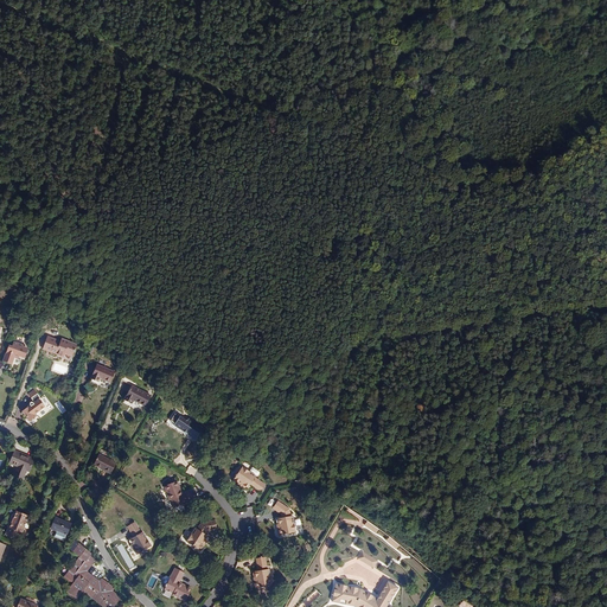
[(55,321),(57,317),(49,313),(45,321),(53,325),(53,324),(55,321)]
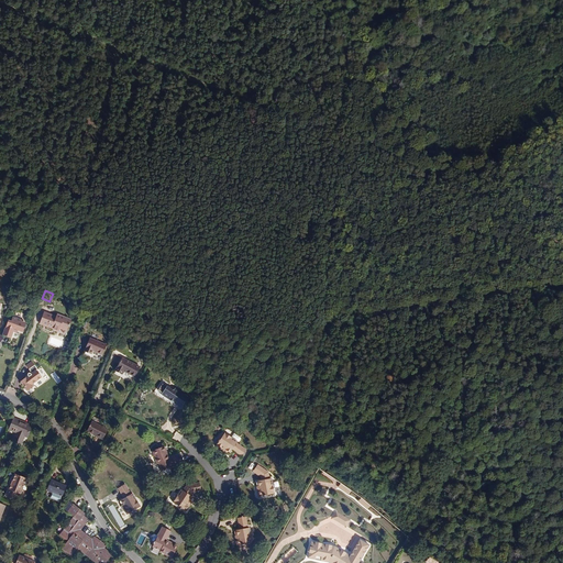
[(67,331),(72,319),(57,313),(56,317),(44,312),(40,323),(59,331),(61,328),(67,331)]
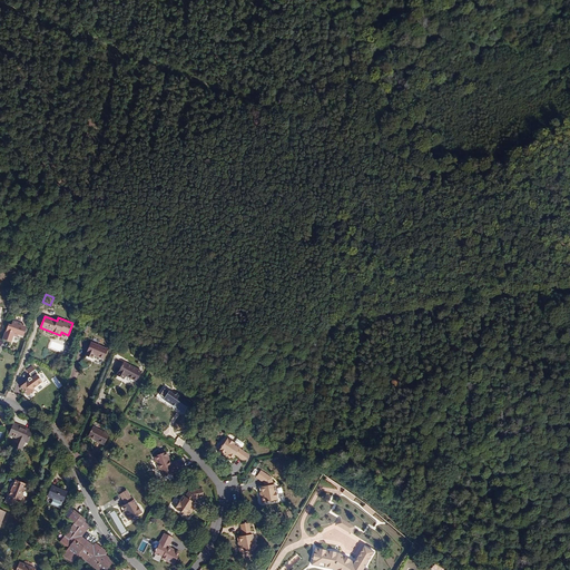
[(22,338),(26,330),(21,327),(22,325),(13,322),(11,326),(8,325),(3,338),(11,342),(10,343),(17,345),(20,338),(22,338)]
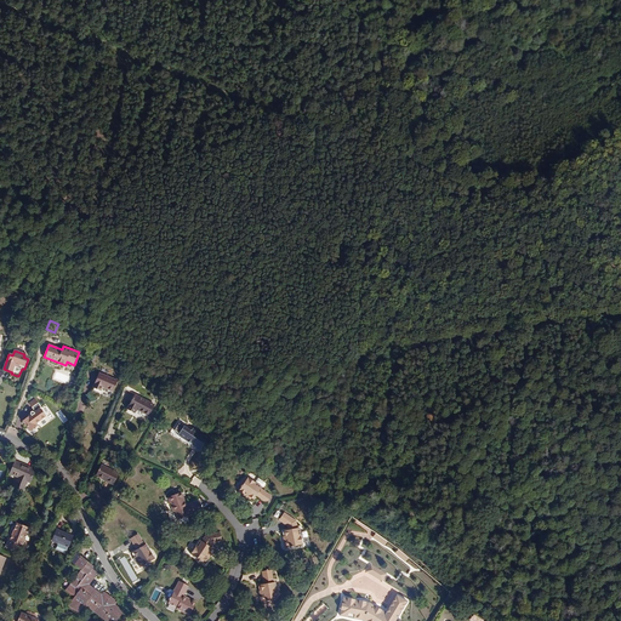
[(118,381),(100,372),(93,387),(102,391),(103,387),(113,392),(118,381)]
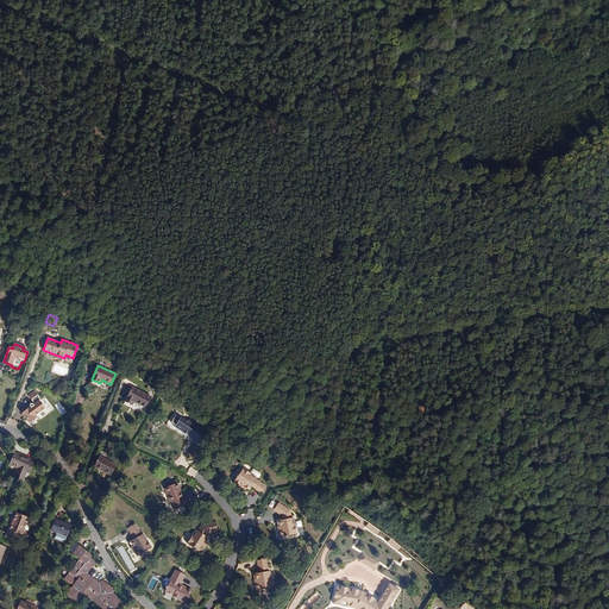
[(152,397),(135,388),(132,387),(125,401),(133,406),(135,402),(146,408),(152,397)]
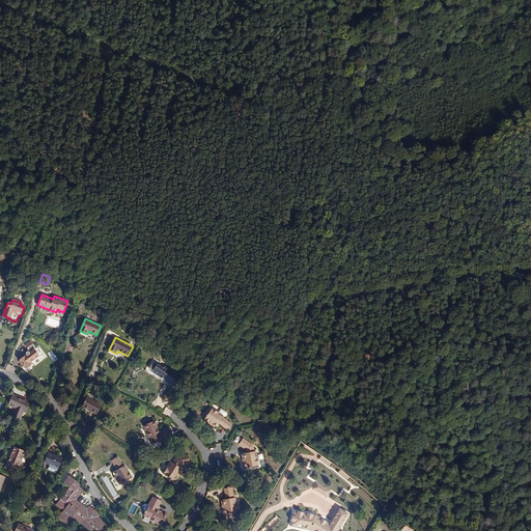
[(31,363),(39,357),(34,351),(35,350),(31,343),(26,347),(30,354),(29,354),(28,354),(27,354),(26,354),(26,355),(26,356),(27,357),(25,359),(24,358),(19,362),(26,370),(28,370),(30,368),(30,367),(32,365),(31,363)]
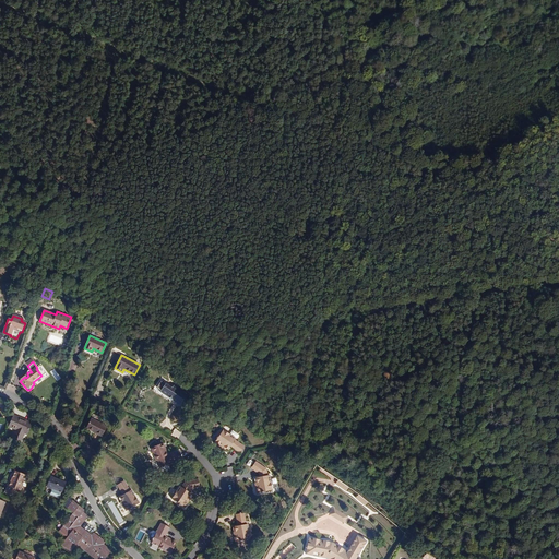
[(168,383),(164,381),(159,387),(164,390),(163,390),(169,394),(169,395),(176,401),(178,396),(186,402),(189,399),(187,397),(189,394),(176,385),(175,388),(168,383)]
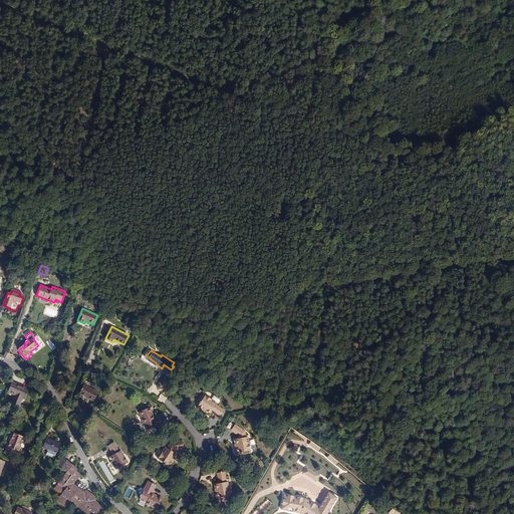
[(22,399),(25,400),(29,390),(13,382),(9,392),(15,395),(11,405),(18,408),(22,399)]
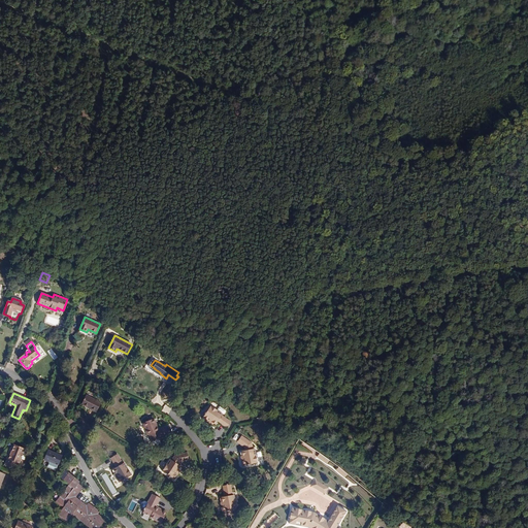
[(97,411),(101,403),(87,395),(81,404),(97,411)]
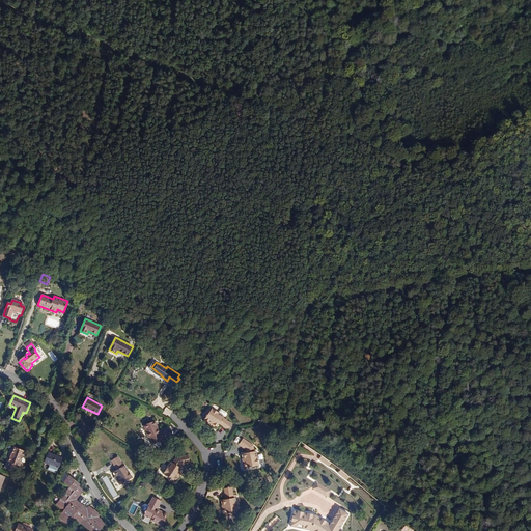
[(223,419),(224,418),(224,417),(213,409),(204,421),(210,423),(211,423),(212,422),(213,423),(213,424),(213,426),(216,427),(218,427),(220,424),(221,423),(224,424),(223,426),(228,430),(232,424),(227,420),(226,421),(223,419)]
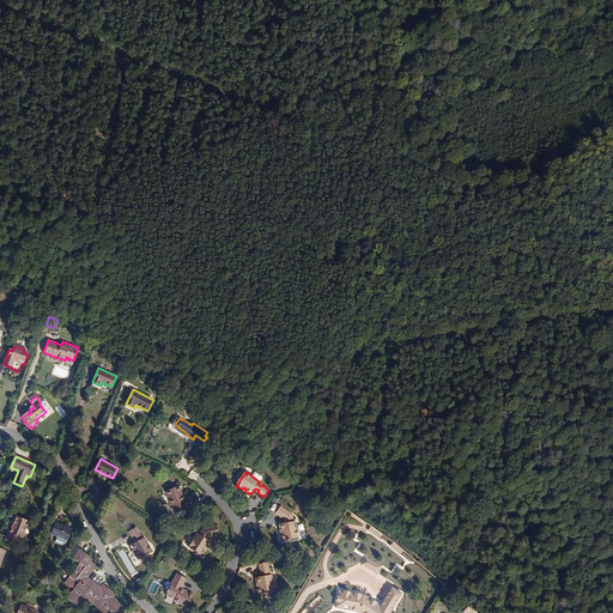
[(199,504),(195,496),(184,499),(183,501),(182,497),(183,496),(180,486),(177,487),(176,484),(171,486),(173,489),(167,492),(171,504),(174,504),(177,514),(199,504)]
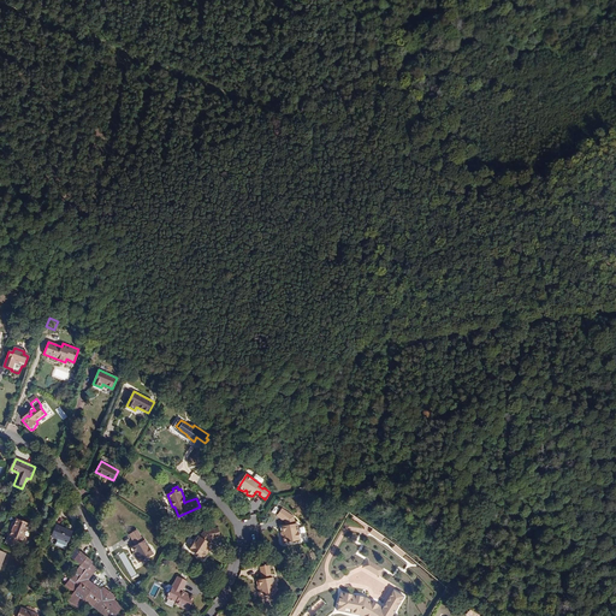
[(306,539),(301,523),(298,523),(297,523),(296,520),(297,519),(296,515),(284,509),(280,516),(289,521),(291,521),(292,526),(290,526),(286,527),(285,529),(286,533),(288,533),(288,534),(289,534),(290,535),(289,535),(288,538),(290,544),(306,539)]
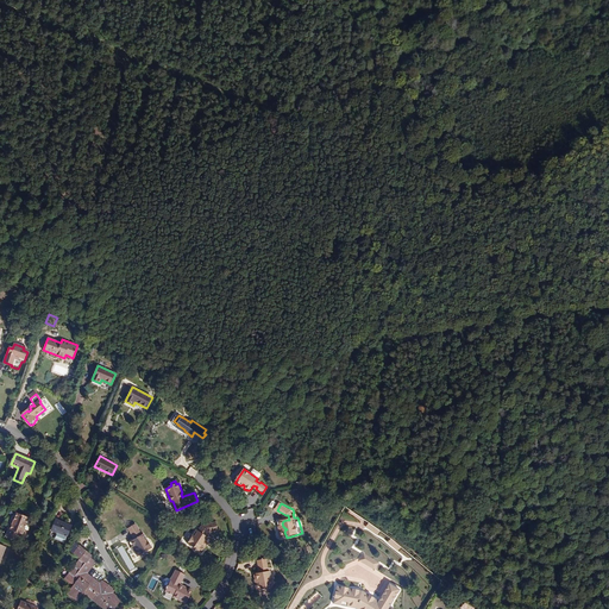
[(22,535),(29,518),(18,513),(14,521),(13,525),(11,523),(6,537),(17,541),(20,534),(22,535)]
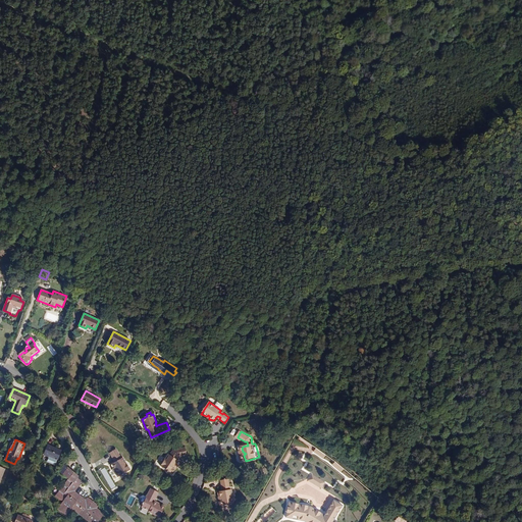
[(49,457),(47,462),(55,465),(61,451),(48,446),(45,455),(49,457)]
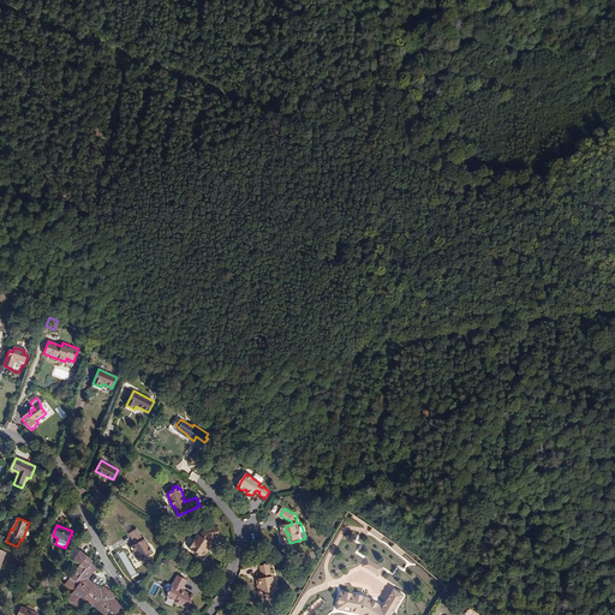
[(212,544),(208,542),(207,541),(209,537),(210,538),(221,536),(219,527),(206,530),(203,533),(204,535),(202,538),(201,537),(199,536),(190,550),(203,559),(207,554),(207,551),(206,551),(207,549),(208,550),(210,550),(213,547),(212,544)]
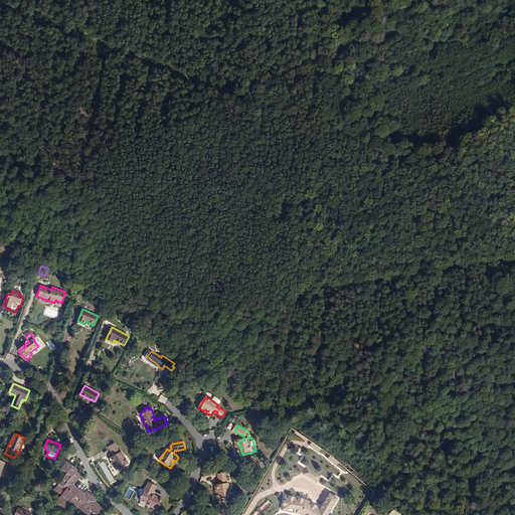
[(322,450),(313,443),(310,446),(320,453),(322,450)]
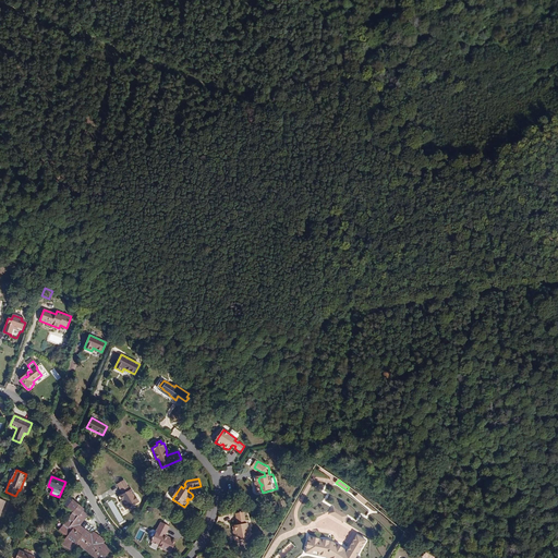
[(138,502),(131,489),(130,490),(129,492),(126,488),(128,487),(124,481),(118,485),(121,492),(122,490),(124,494),(123,495),(120,496),(119,498),(121,501),(122,502),(123,501),(124,504),(123,504),(122,505),(125,510),(138,502)]
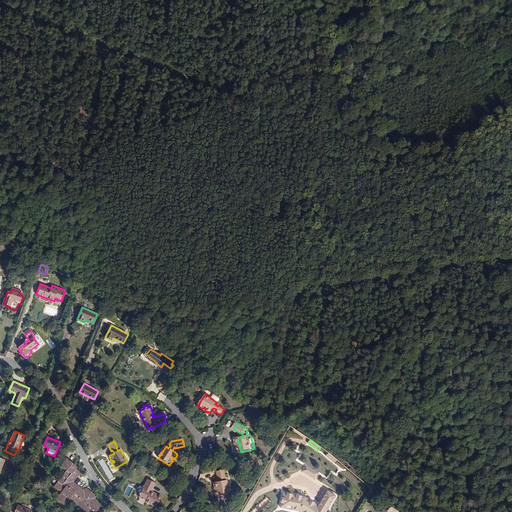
[(335,463),(337,460),(330,455),(329,453),(326,456),(335,463)]
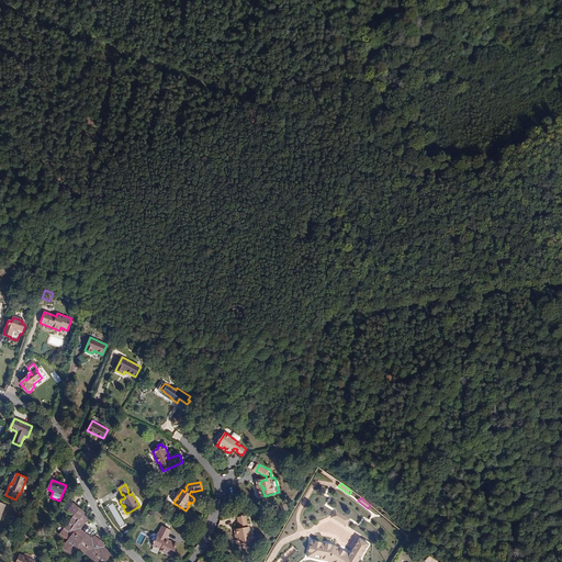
[(88,544),(78,537),(79,536),(75,532),(77,528),(74,526),(82,515),(85,513),(74,504),(68,512),(75,516),(59,535),(68,541),(63,547),(71,554),(78,547),(98,561),(103,561),(110,554),(102,548),(105,544),(94,536),(92,540),(88,544)]
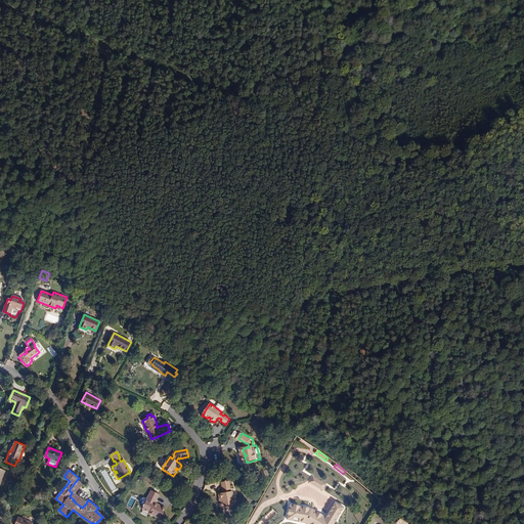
[(326,484),(313,476),(310,481),(322,489),(326,484)]
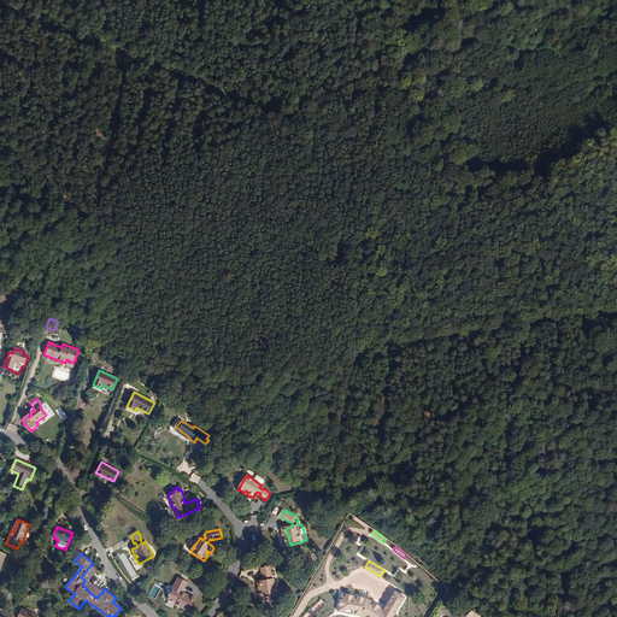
[(81,577),(84,580),(82,585),(87,588),(86,589),(97,598),(101,593),(87,582),(97,570),(90,565),(81,577)]
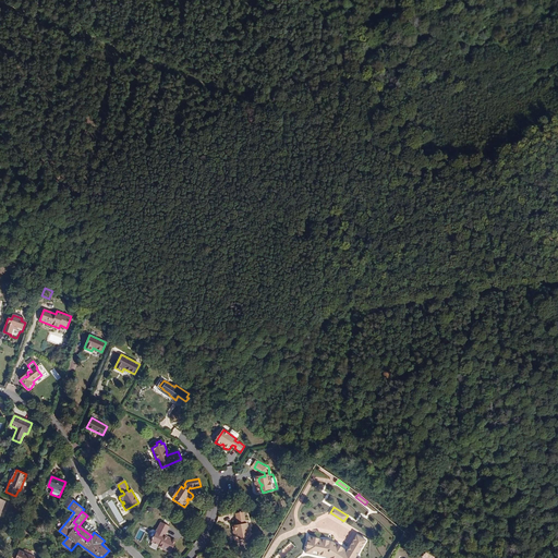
[(250,538),(246,523),(245,523),(243,523),(243,520),(244,520),(243,512),(235,513),(237,521),(239,521),(240,524),(238,524),(234,525),(233,525),(232,528),(233,531),(234,532),(235,531),(235,533),(234,535),(235,541),(250,538)]
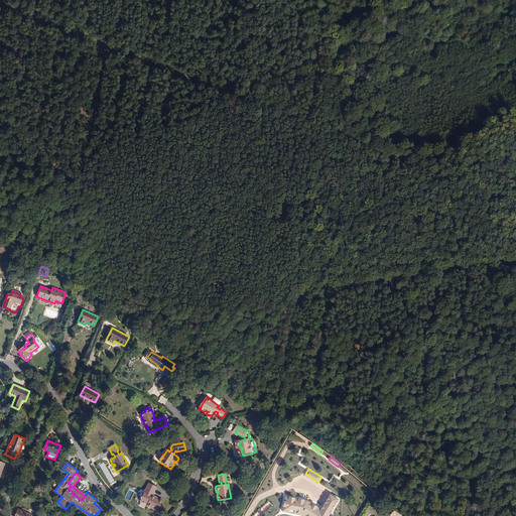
[(154,499),(151,498),(152,496),(156,488),(149,484),(140,502),(147,505),(146,507),(156,512),(162,502),(155,498),(154,499)]
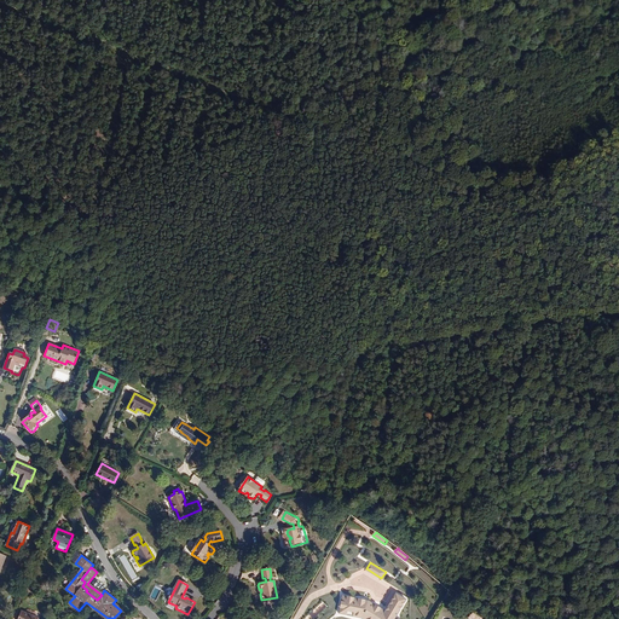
[(406,599),(397,593),(385,612),(382,611),(380,613),(368,606),(370,603),(341,596),(339,613),(360,617),(364,618),(398,618),(393,615),(397,611),(399,612),(406,599)]
